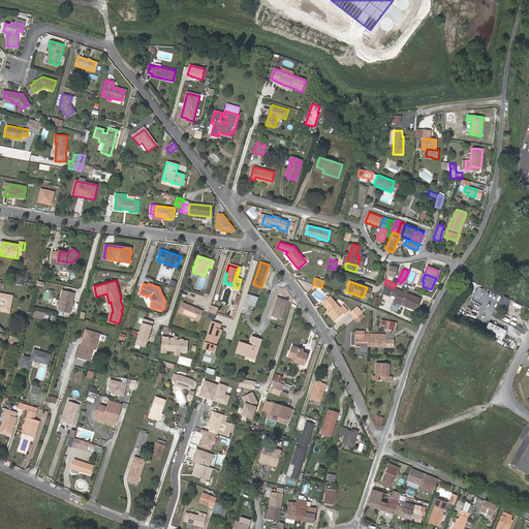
[(421,299),(394,288),(392,294),(396,297),(394,301),(400,304),(416,310),(421,299)]
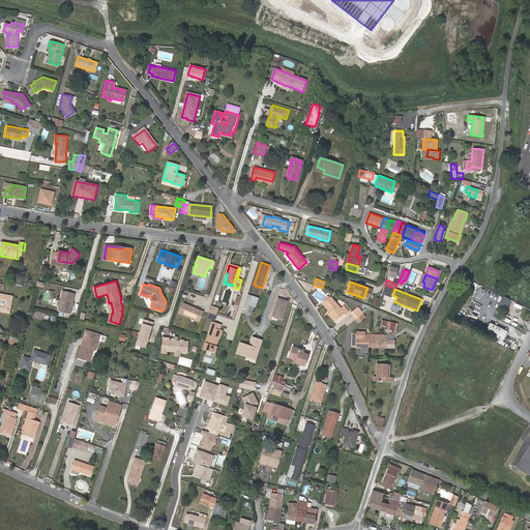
[(76,294),(64,292),(62,301),(61,305),(60,310),(61,312),(63,312),(71,314),(76,294)]
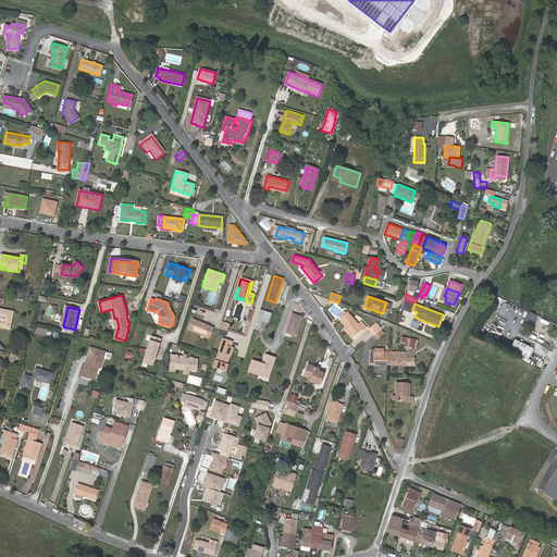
[(0,326),(11,330),(14,311),(0,308),(0,326)]
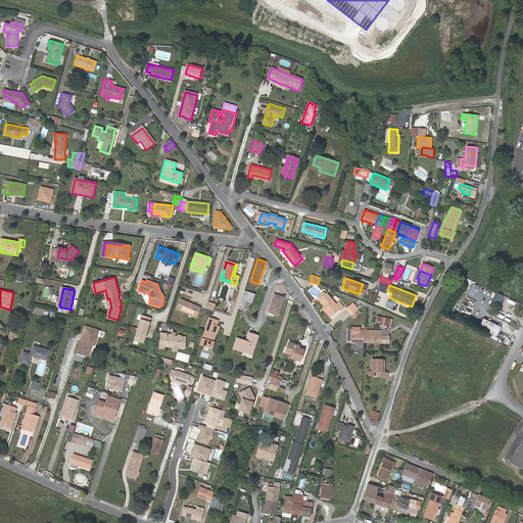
[(231,316),(239,293),(234,291),(231,299),(233,299),(229,314),(220,311),(219,313),(231,316)]
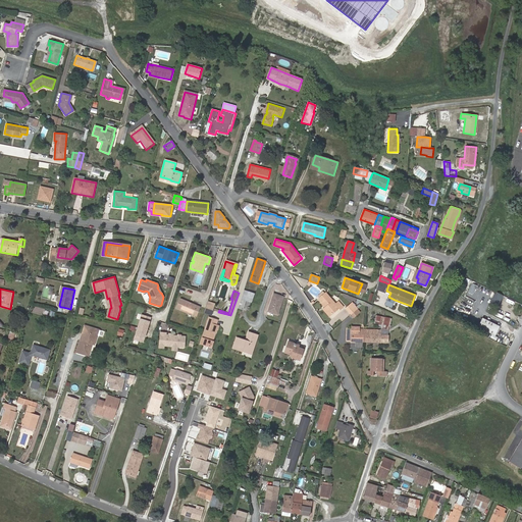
[(252,302),(254,294),(245,291),(242,298),(252,302)]
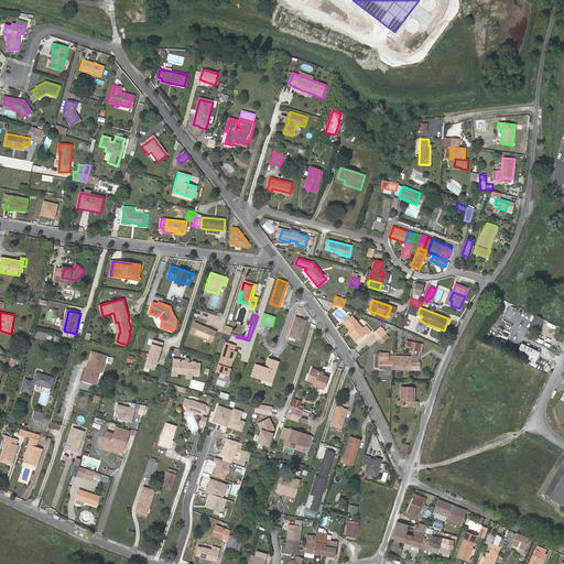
[(538,332),(543,320),(535,315),(530,328),(538,332)]
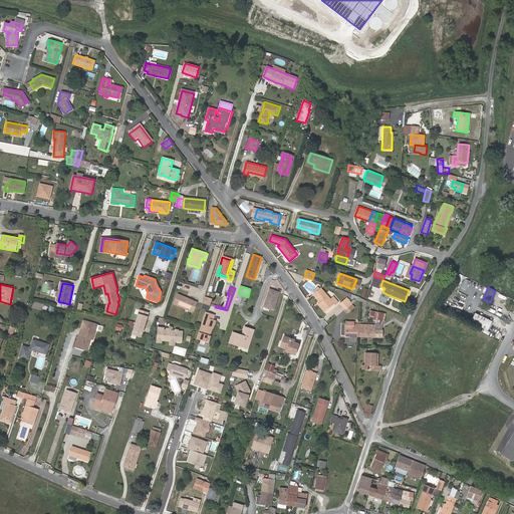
[(320,303),(326,310),(334,303),(336,304),(339,301),(334,296),(331,299),(321,288),(320,289),(315,293),(314,294),(321,302),(320,303)]
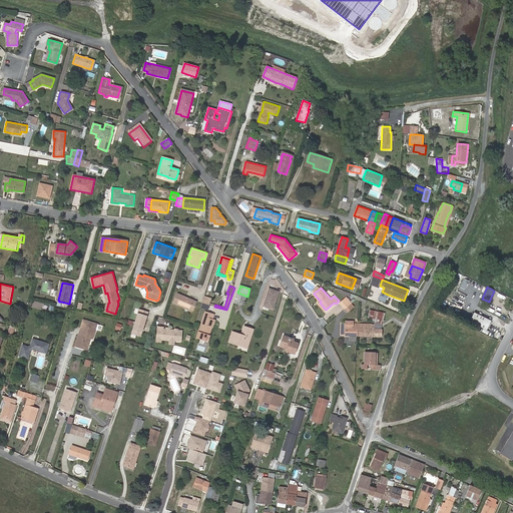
[(279,292),(270,289),(264,306),(273,310),(279,292)]
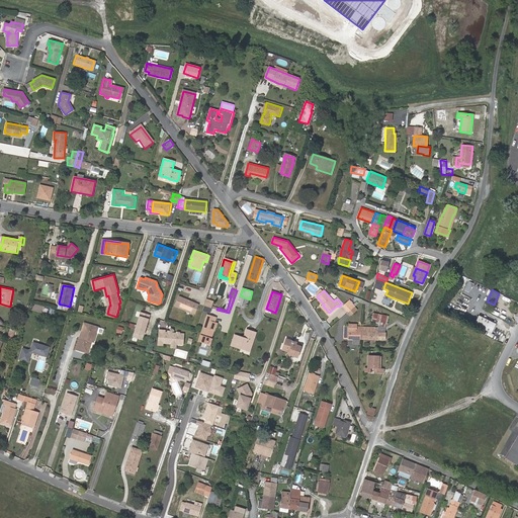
[(392,297),(385,294),(382,301),(389,305),(392,297)]
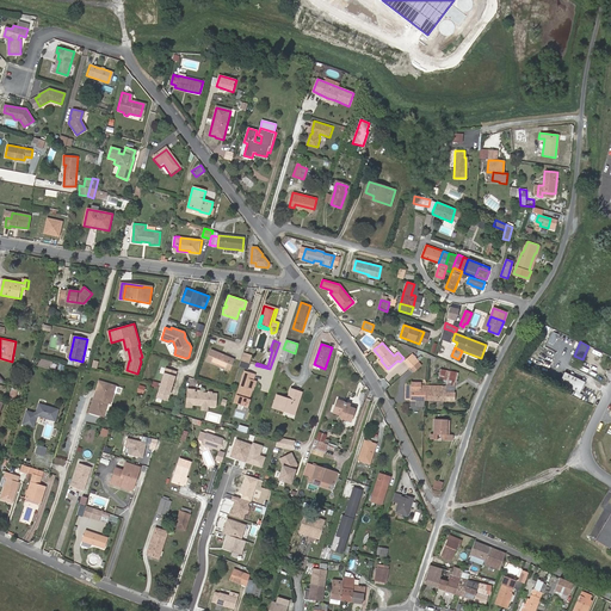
[(229,370),(234,359),(210,350),(205,360),(229,370)]
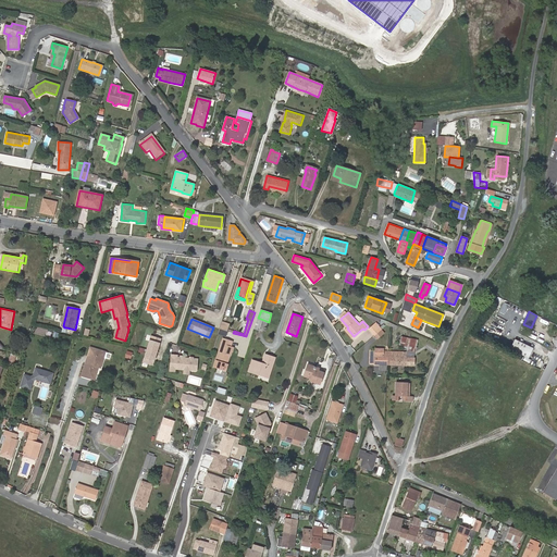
[(221,320),(219,329),(225,330),(226,327),(227,322),(221,320)]
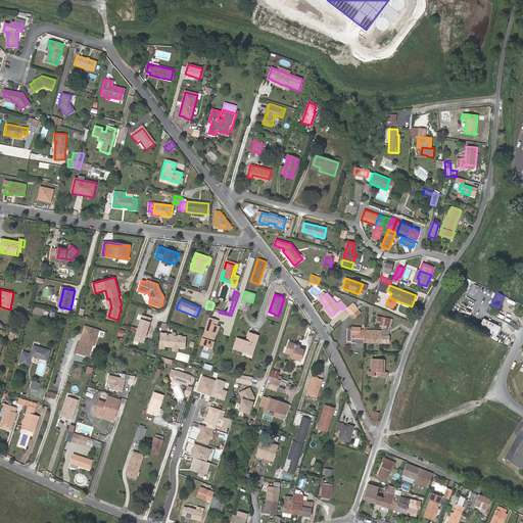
[(351,314),(357,308),(358,308),(352,302),(345,307),(351,314)]
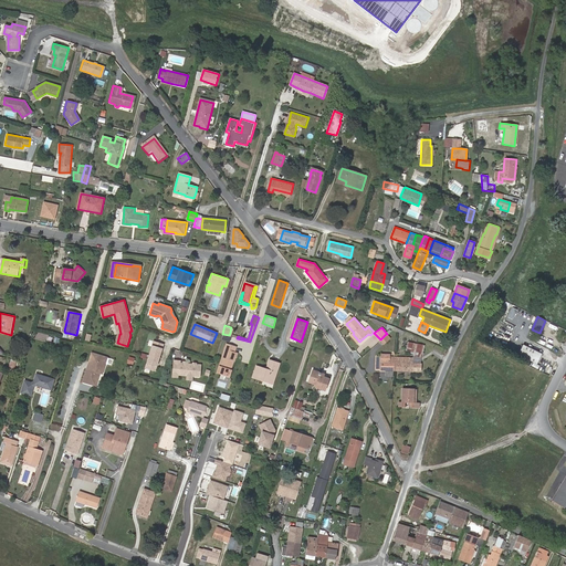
[(380,339),(380,341),(384,344),(389,337),(386,334),(380,339)]
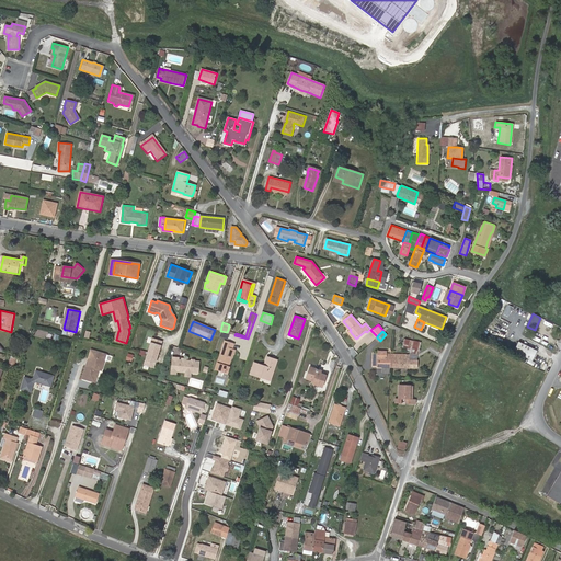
[(153,367),(162,341),(152,338),(144,364),(153,367)]
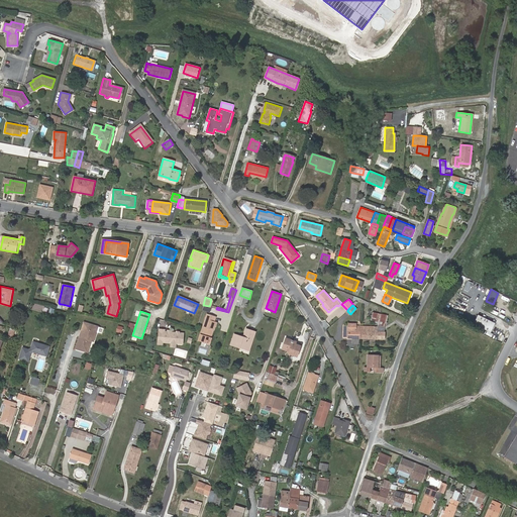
[(201,335),(207,337),(214,316),(207,314),(201,335)]
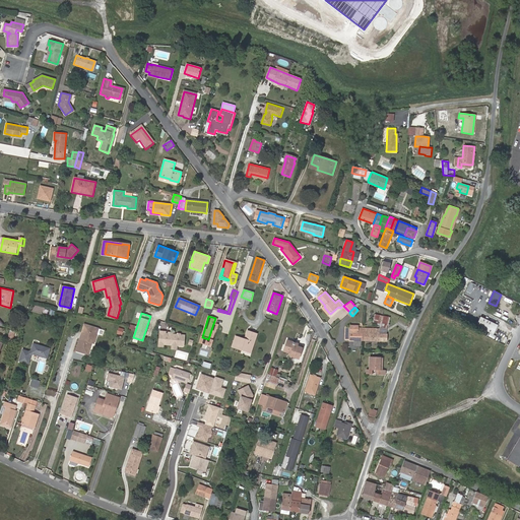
[(389,318),(383,316),(380,326),(387,328),(389,318)]
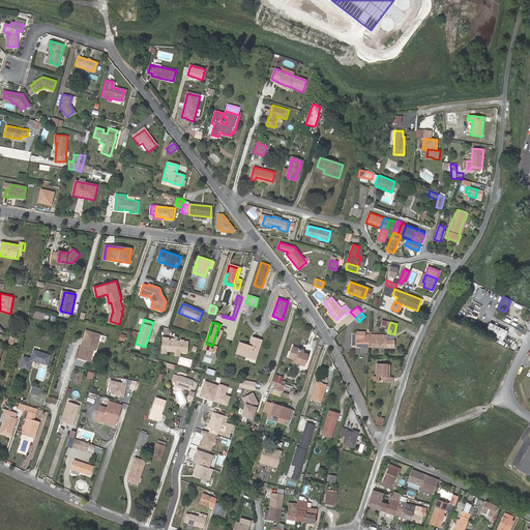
[(507,331),(490,323),(486,332),(503,341),(507,331)]
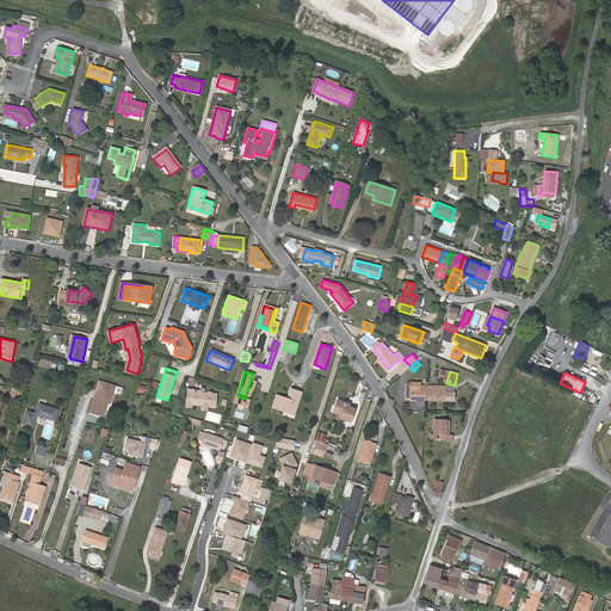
[(253,374),(245,399),(247,399),(250,389),(253,390),(255,381),(252,380),(254,375),(253,374)]
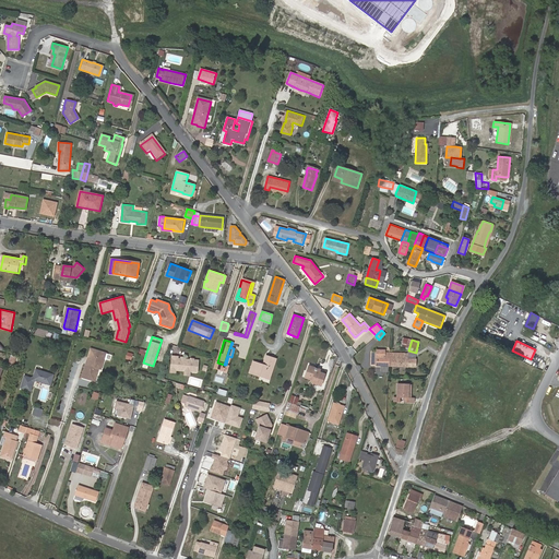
[(93,381),(96,369),(99,370),(103,359),(98,358),(100,353),(88,348),(86,357),(88,358),(86,365),(84,365),(80,378),(93,381)]
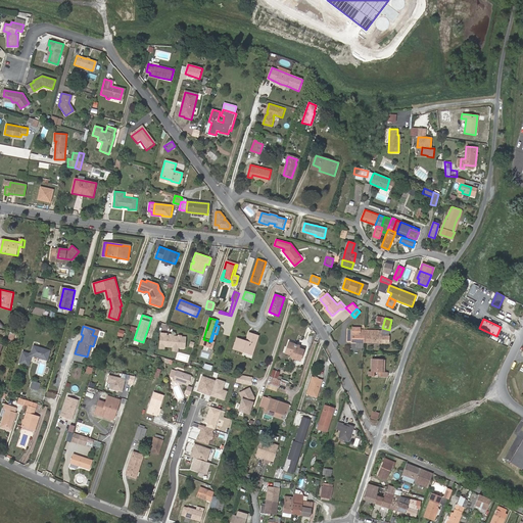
[(364,342),(365,330),(361,330),(361,327),(352,327),(352,329),(347,329),(347,340),(352,341),(352,342),(357,342),(364,342)]
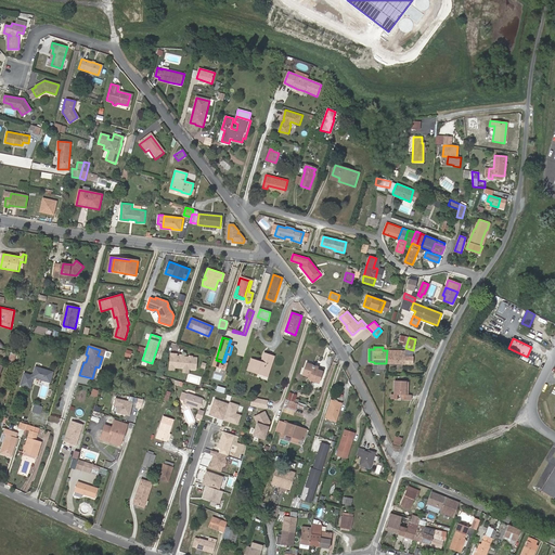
[(405,351),(387,350),(386,363),(413,364),(413,357),(404,356),(405,351)]
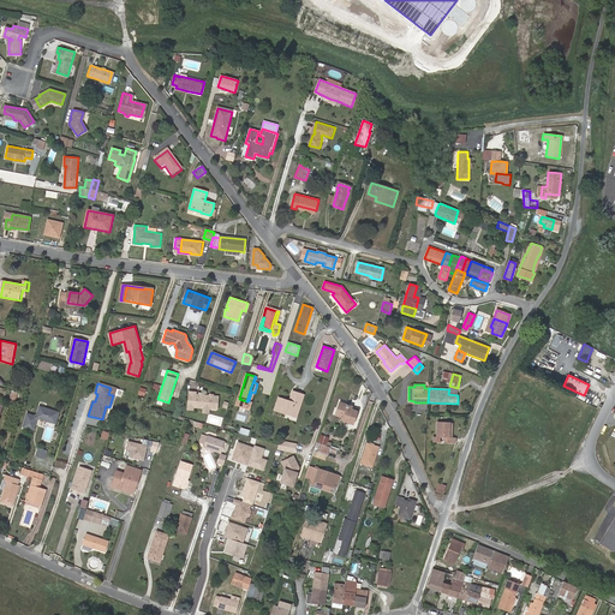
[(189,390),(187,408),(192,410),(193,407),(216,408),(218,396),(214,396),(213,394),(210,394),(209,395),(195,394),(196,392),(189,390)]
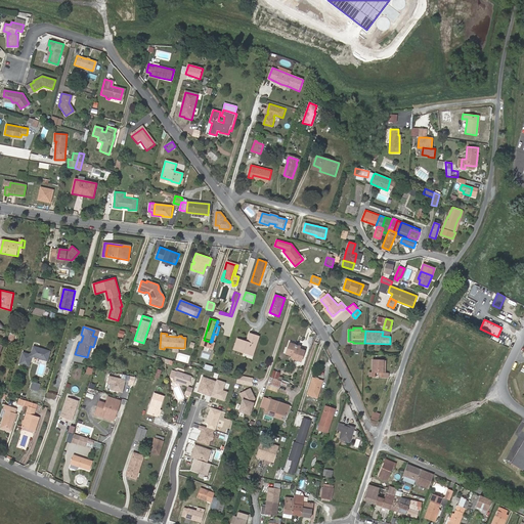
[(237,339),(233,349),(253,355),(259,337),(250,334),(247,342),(237,339)]
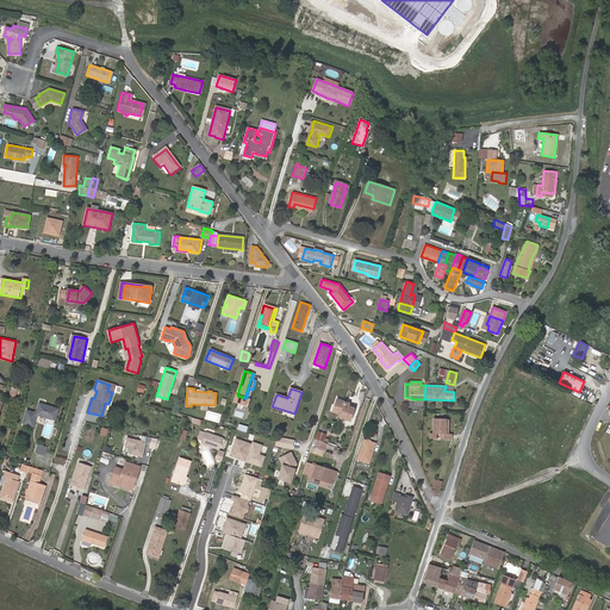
[(349,403),(337,399),(334,412),(341,415),(340,417),(350,421),(354,408),(348,405),(349,403)]
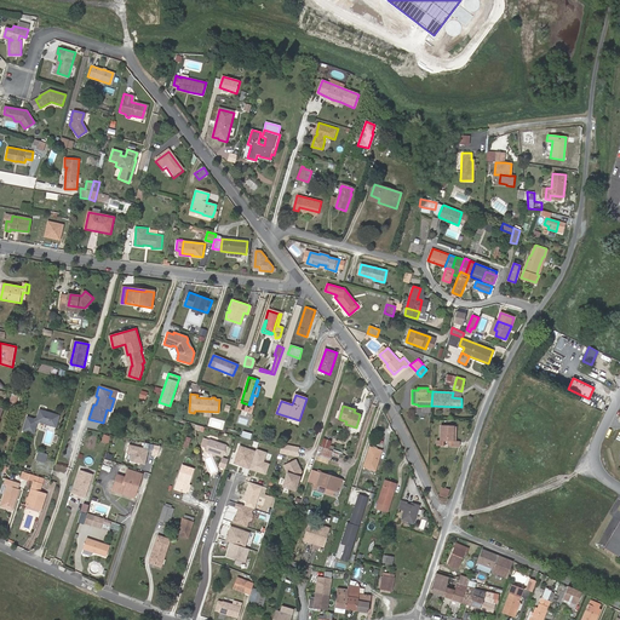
[(34,434),(38,424),(40,423),(56,428),(59,417),(40,411),(38,419),(35,420),(28,418),(24,431),(34,434)]
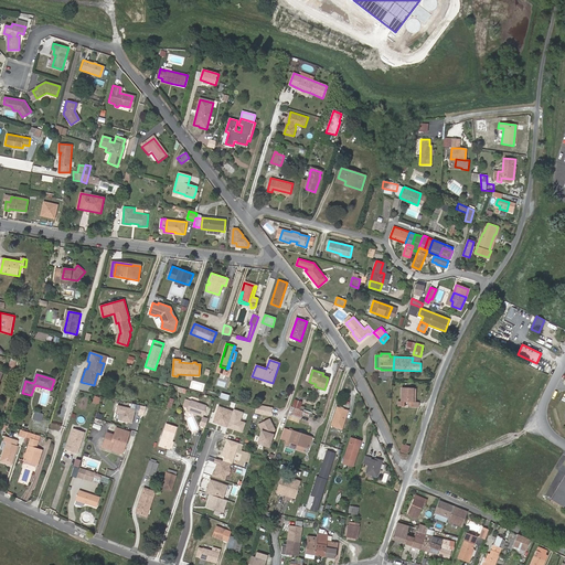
[(413,394),(415,394),(416,388),(401,388),(401,402),(397,402),(397,405),(404,406),(404,402),(408,402),(408,406),(418,406),(419,402),(415,402),(413,402),(413,394)]
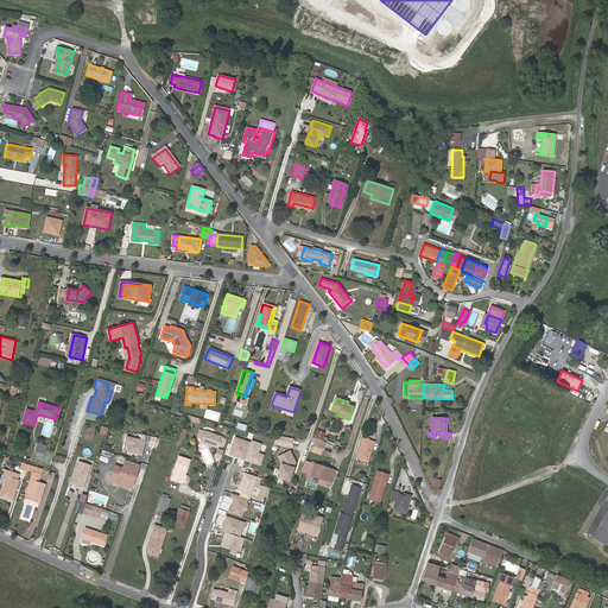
[(211,447),(215,436),(206,432),(201,443),(208,445),(211,447)]
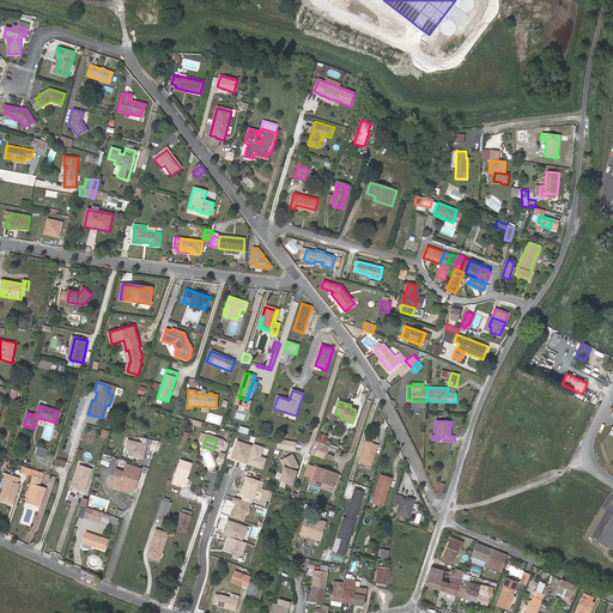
[(269,449),(237,438),(230,459),(263,469),(269,449)]
